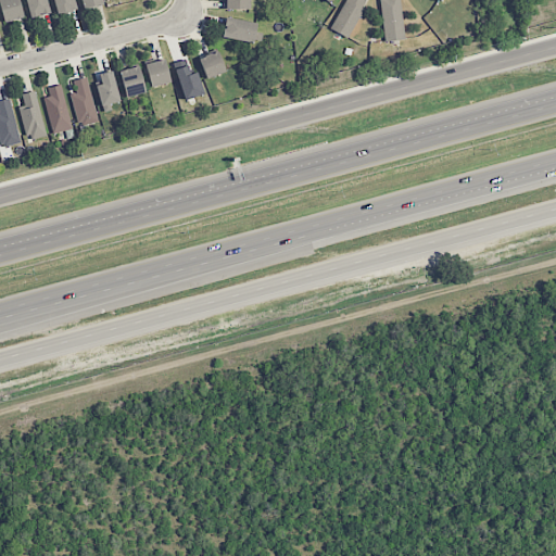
[(0,0),(0,7),(4,23),(24,17),(19,0),(0,0)]
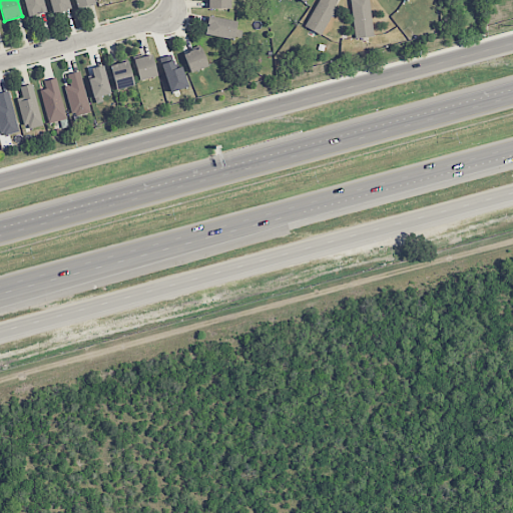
[(45,13),(42,0),(23,0),(27,17),(45,13)]
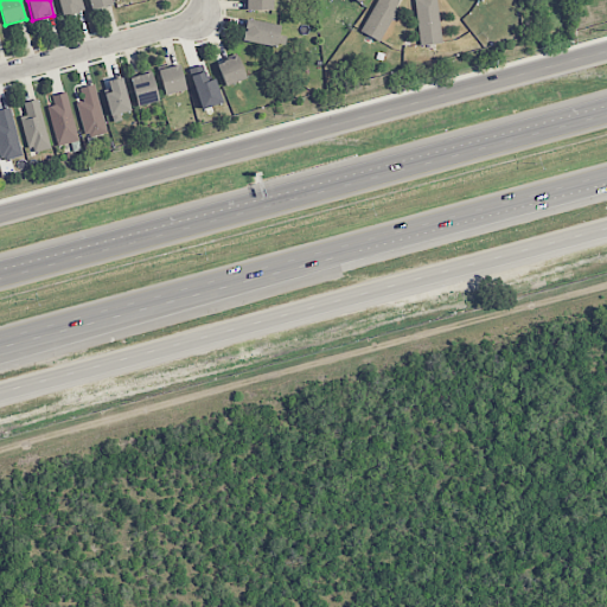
[(84,11),(81,0),(57,0),(63,17),(84,11)]
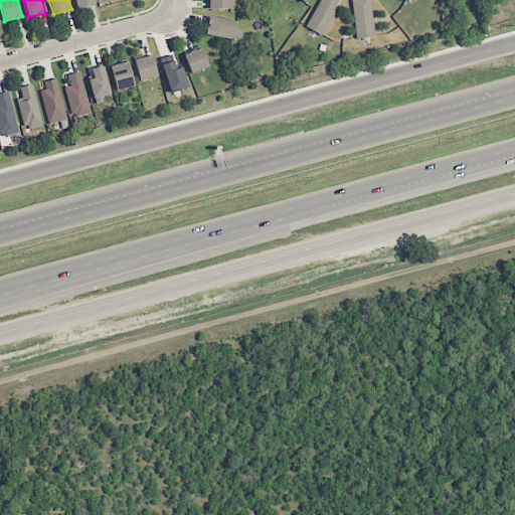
[(96,4),(95,0),(74,0),(77,9),(96,4)]
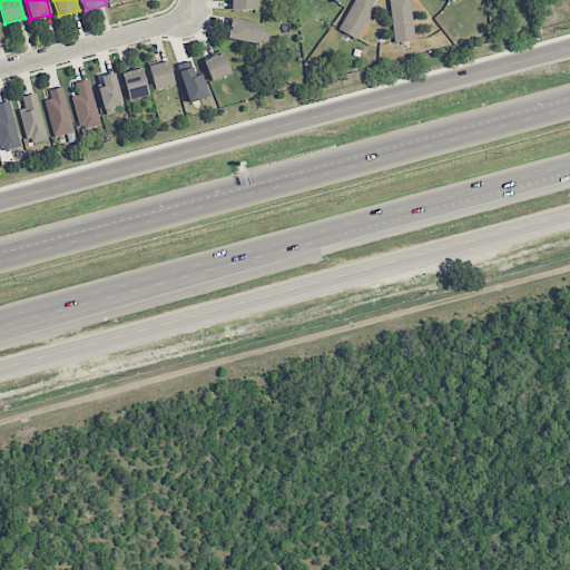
[(229,0),(229,9),(256,10),(255,0),(229,0)]
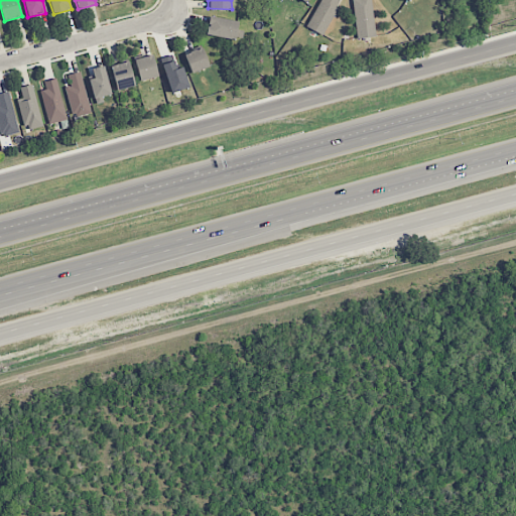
[(342,1),(340,0),(320,0),(306,26),(323,35),(342,1)]
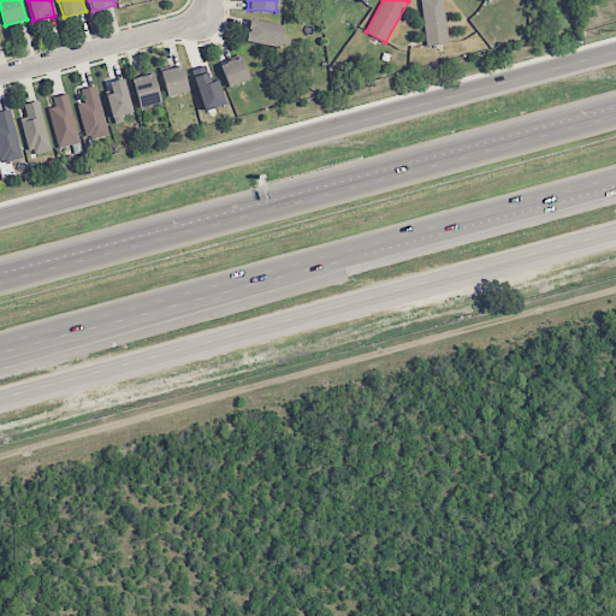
[(443,0),(421,0),(426,46),(448,45),(443,0)]
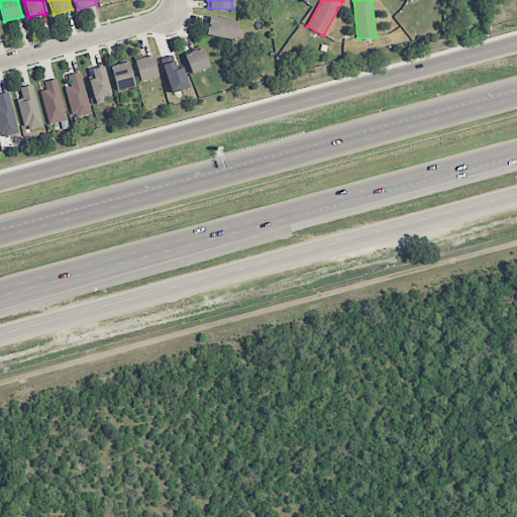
[(243,31),(237,30),(238,20),(209,17),(207,35),(242,40),(243,31)]
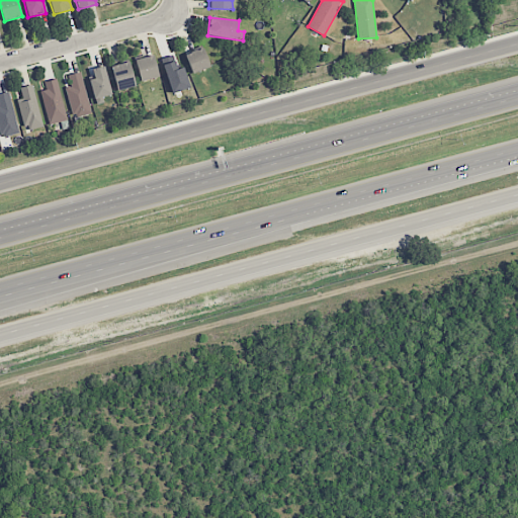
[(185,55),(192,74),(210,67),(203,48),(185,55)]
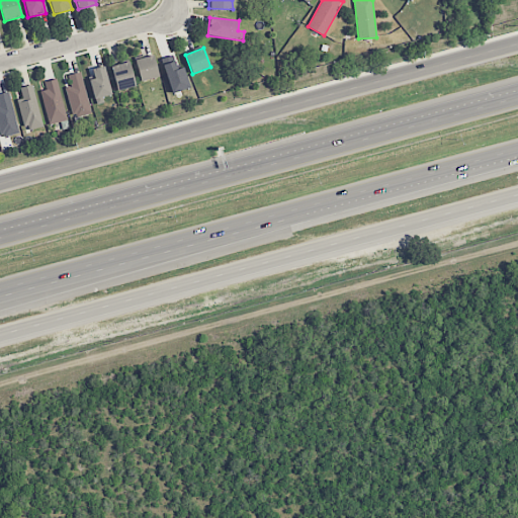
[(159,77),(153,55),(135,60),(141,82),(159,77)]
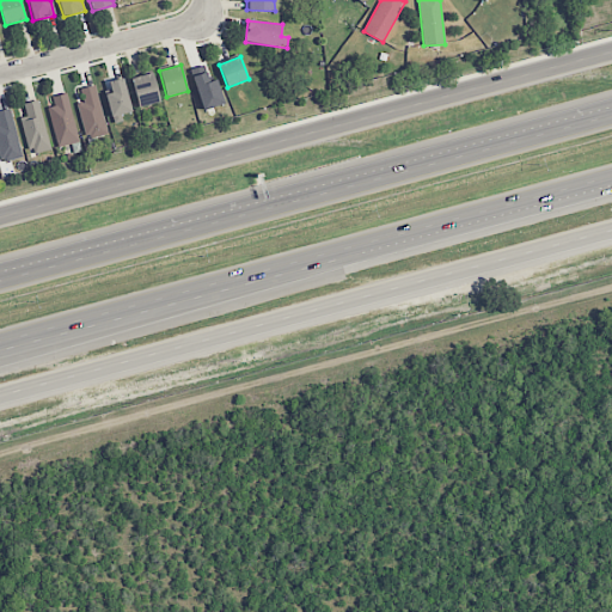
[(191,68),(202,110),(224,104),(216,78),(210,79),(207,65),(191,68)]
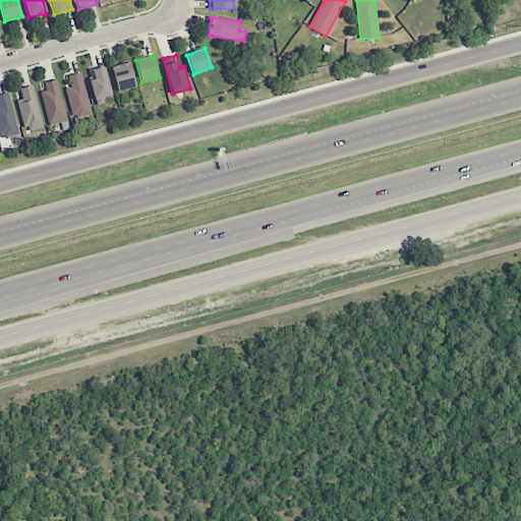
[(119,92),(136,87),(129,62),(111,67),(119,92)]
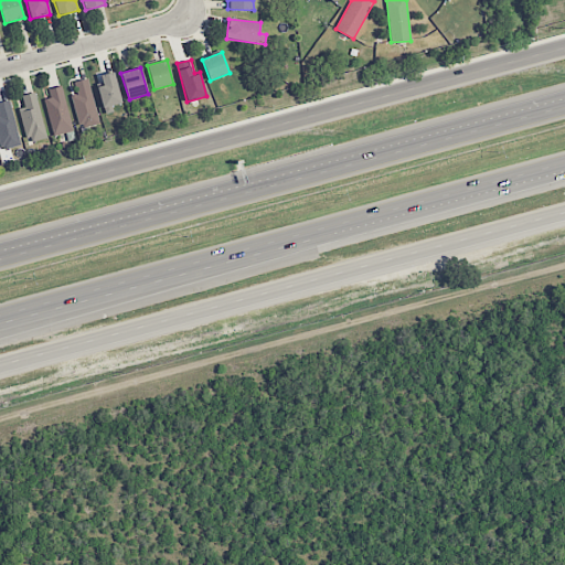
[(121,103),(114,72),(99,75),(103,86),(97,87),(103,108),(121,103)]
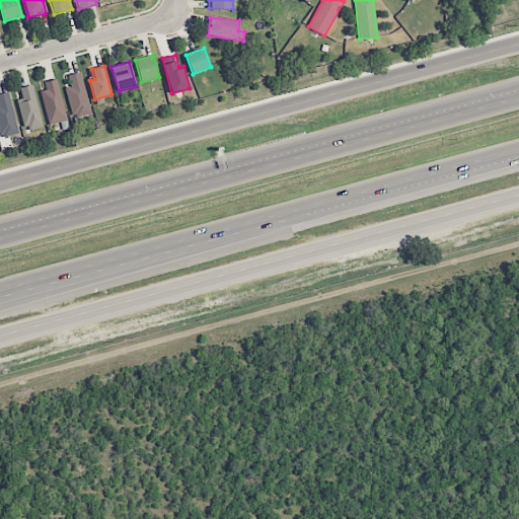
[(91,113),(80,72),(68,75),(71,86),(65,88),(73,118),(91,113)]
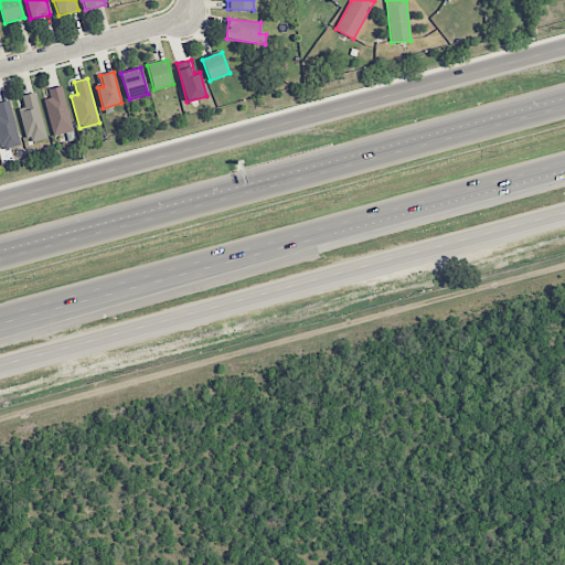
[(48,89),(50,98),(44,99),(53,136),(73,131),(62,86),(48,89)]
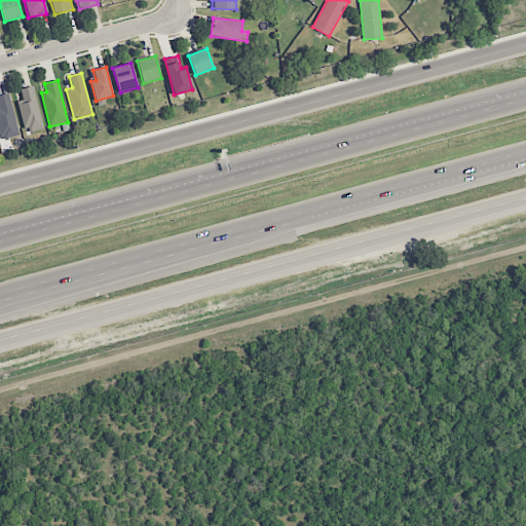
[(26,134),(44,128),(33,86),(21,89),(23,100),(17,101),(26,134)]
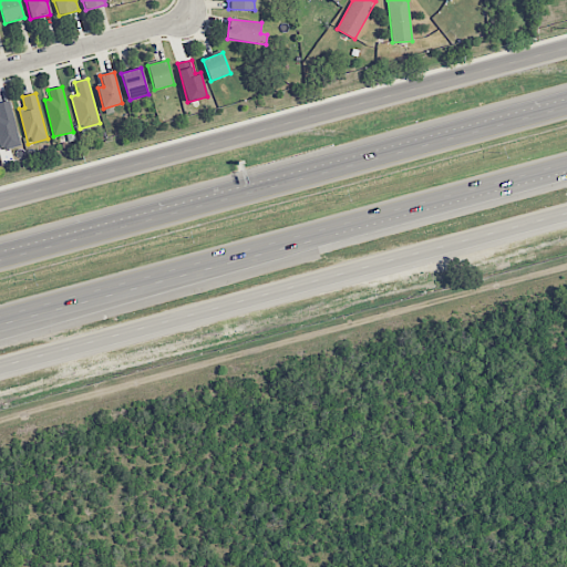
[(21,145),(9,100),(0,102),(0,146),(1,151),(21,145)]
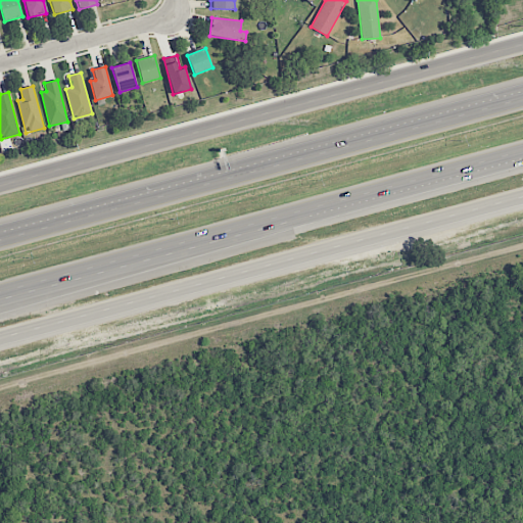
All buildings are outlined.
